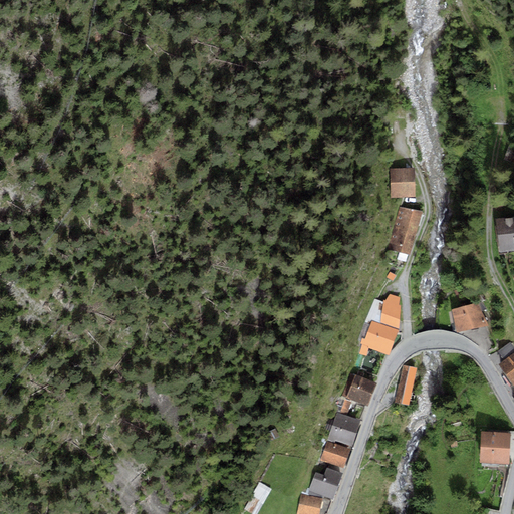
[(513,147),(508,146),(503,160),(513,163),(513,147)]
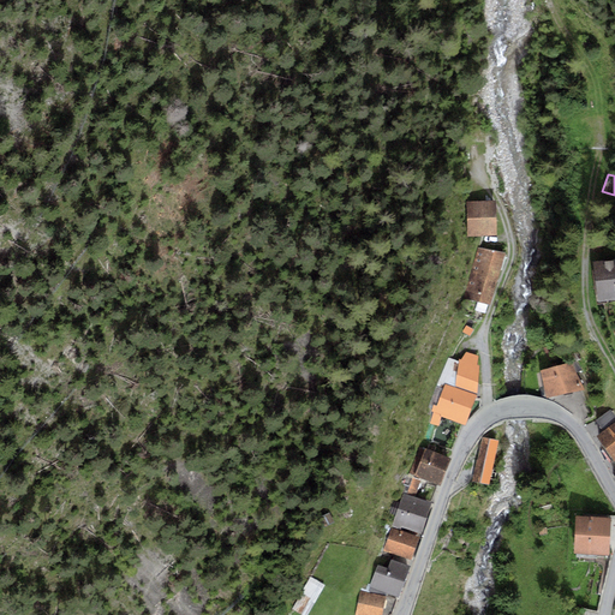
[(467,236),(495,234),(494,201),(466,201),(467,236)]
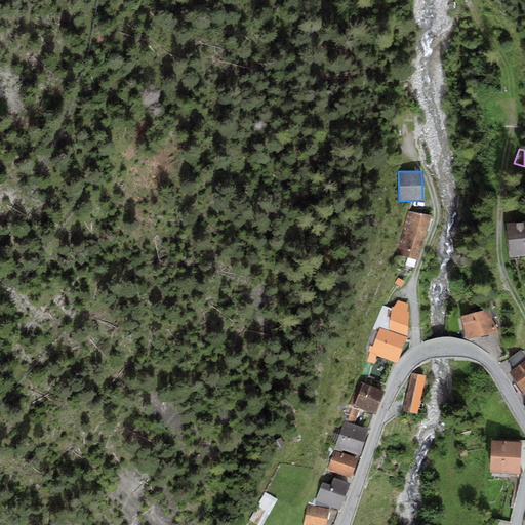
[(515,208),(507,209),(508,218),(516,217),(515,208)]
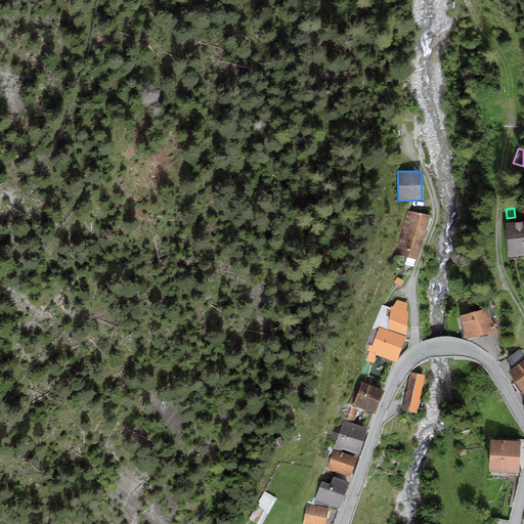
[(396,253),(417,259),(430,215),(408,212),(396,253)]
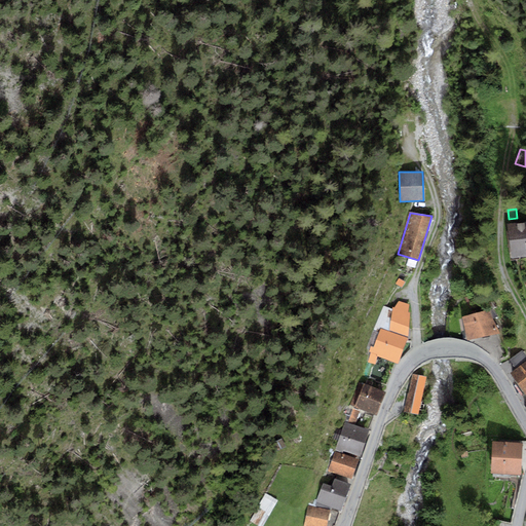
[(525,221),(508,223),(511,258),(525,256),(525,221)]
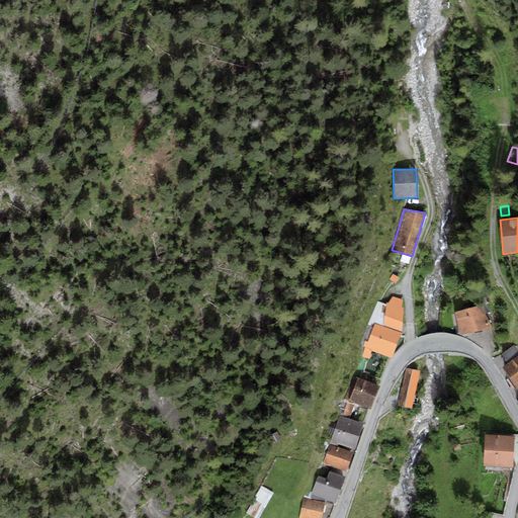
[(393,274),(390,280),(397,283),(400,278),(393,274)]
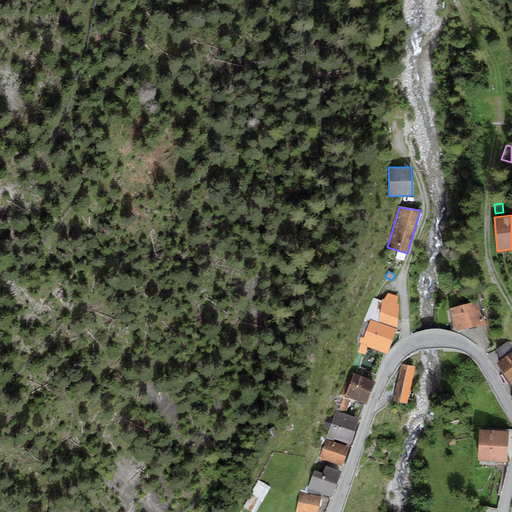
[(451,287),(456,299),(463,296),(458,285),(451,287)]
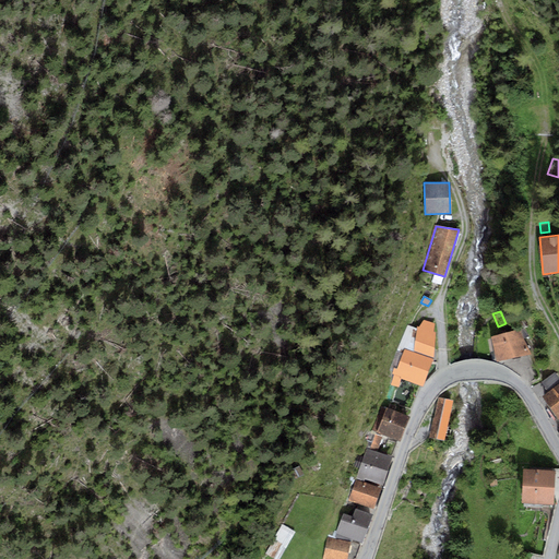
[(417,329),(415,352),(433,359),(436,333),(432,331),(433,323),(423,320),(419,326),(417,326),(417,329)]
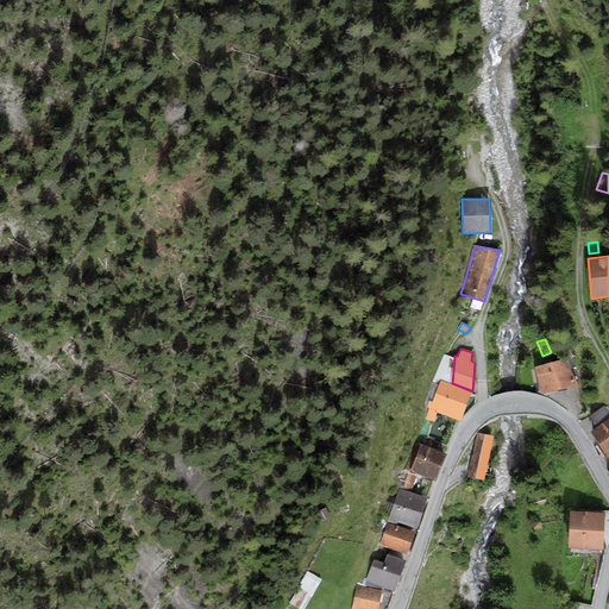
[(452,383),(454,358),(445,355),(434,377),(440,380),(452,383)]
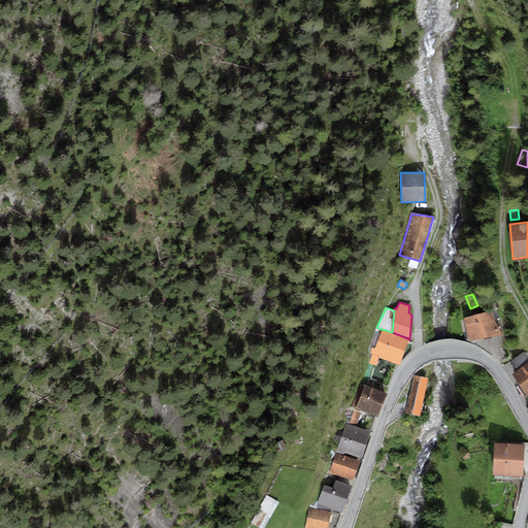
[(469,341),(501,335),(494,320),(499,319),(495,309),(464,318),(469,341)]
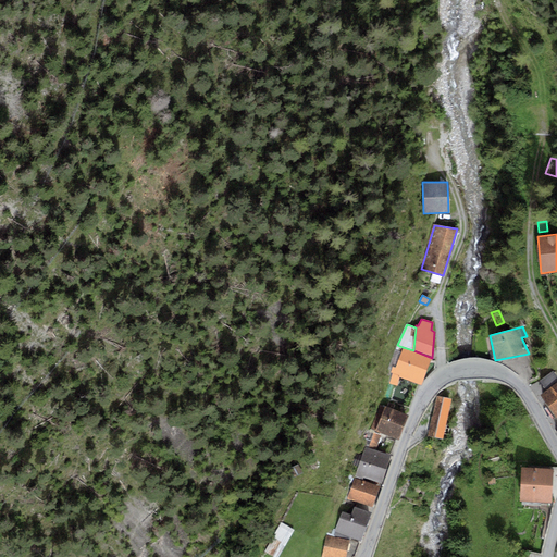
[(399,376),(421,385),(432,358),(413,350),(403,347),(396,367),(393,367),(391,373),(392,373),(390,384),(397,385),(399,376)]
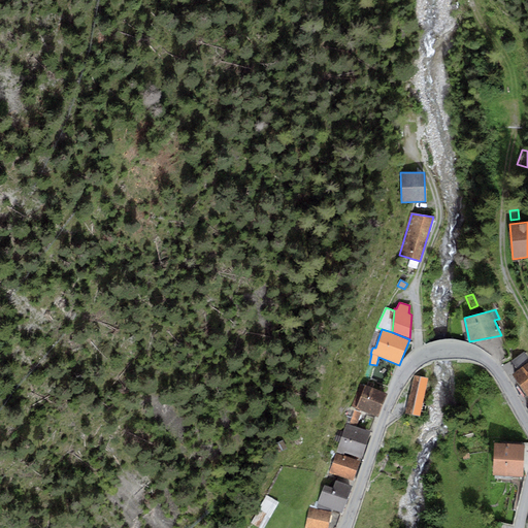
[(510,360),(519,370),(527,362),(527,356),(523,351),(510,360)]
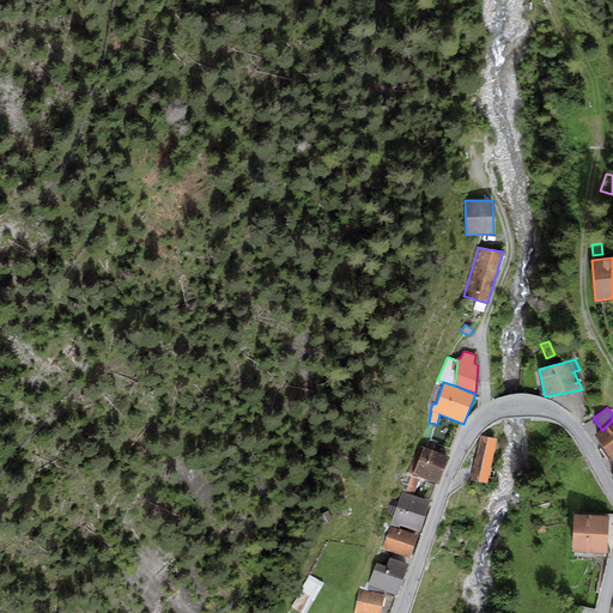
[(612,420),(602,430),(595,435),(601,443),(599,445),(611,461),(607,463),(612,469),(612,468),(612,420)]
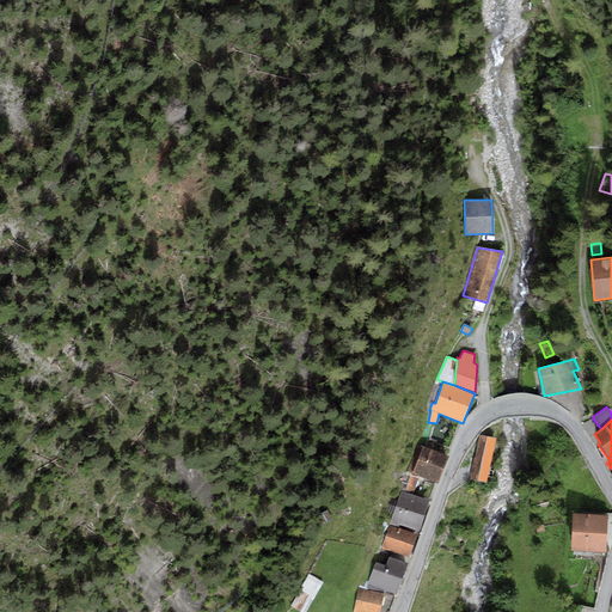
[(501,439),(479,434),(475,458),(473,458),(470,478),(491,483),(501,439)]
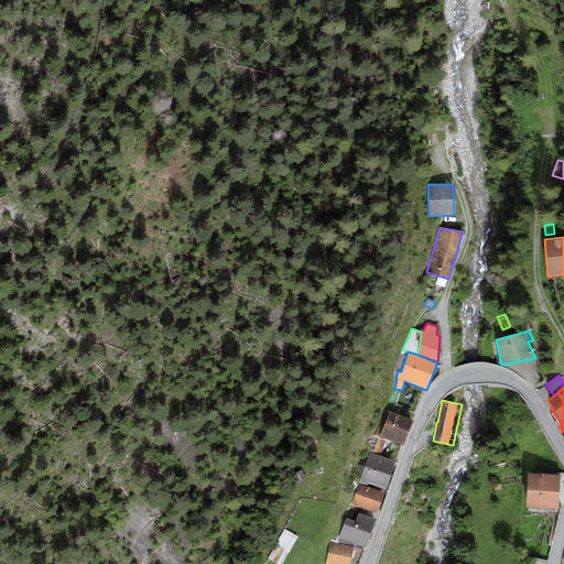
[(375,434),(403,445),(413,421),(398,414),(400,410),(392,408),(391,411),(384,410),(375,434)]
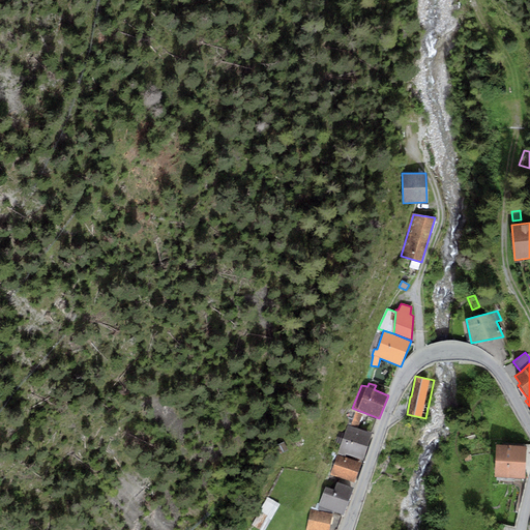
[(351,410),(348,417),(360,421),(362,414),(351,410)]
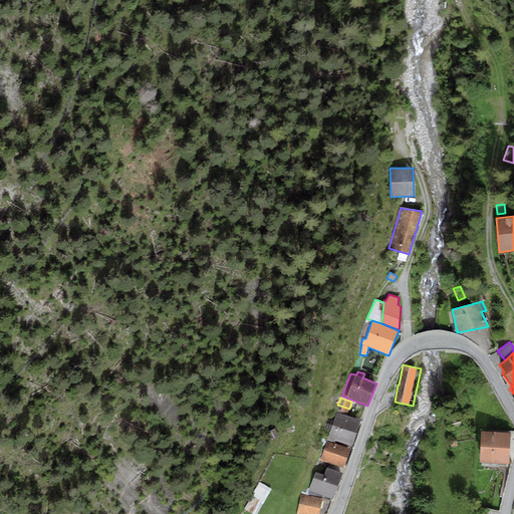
[(349,409),(337,405),(335,410),(347,414),(349,409)]
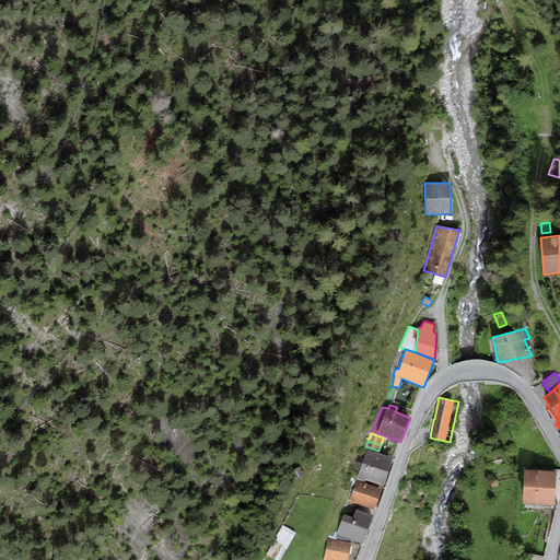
[(368,448),(357,479),(365,482),(365,480),(377,483),(376,487),(383,489),(393,458),(368,448)]
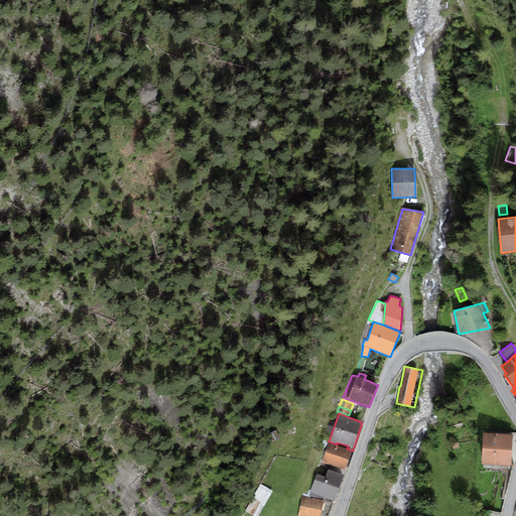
[(449,419),(450,426),(464,423),(462,416),(449,419)]
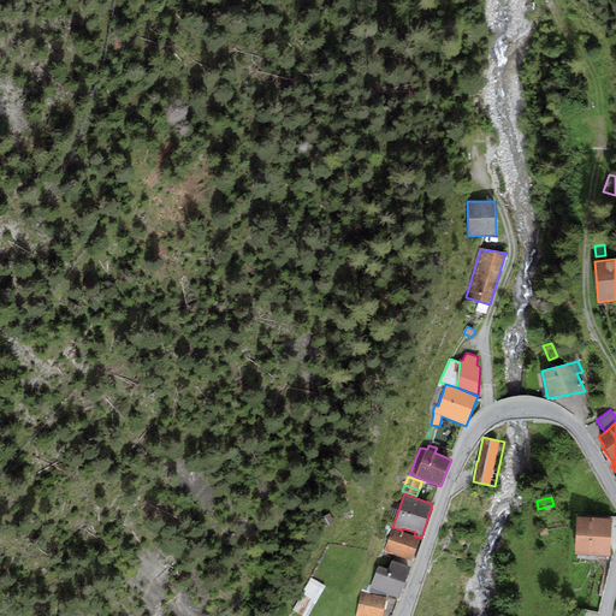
[(611,519),(576,516),(574,552),(609,555),(611,519)]
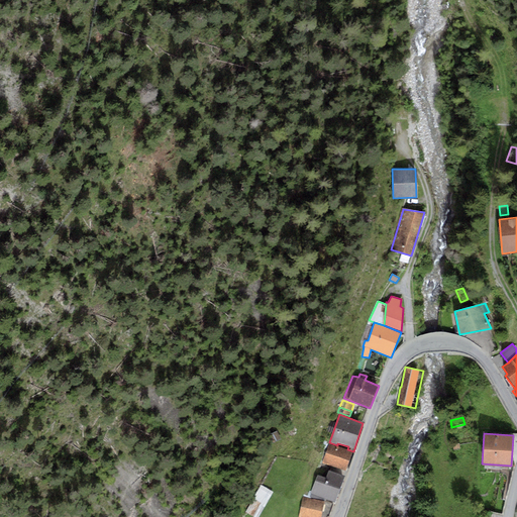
[(329,444),(323,462),(346,471),(352,451),(329,444)]
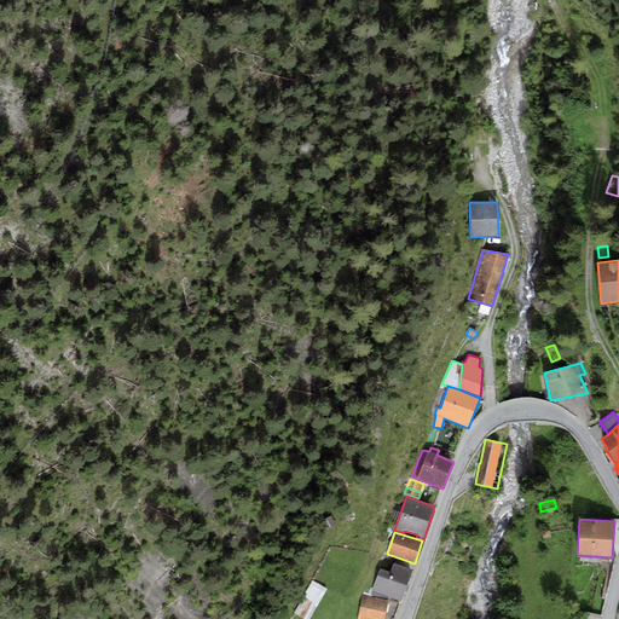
[(381,568),(371,590),(400,601),(412,571),(394,565),(391,572),(381,568)]
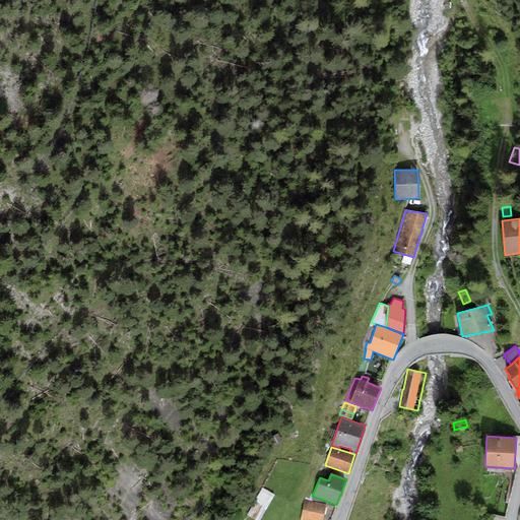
[(261,488),(247,515),(256,519),(260,519),(274,495),(261,488)]
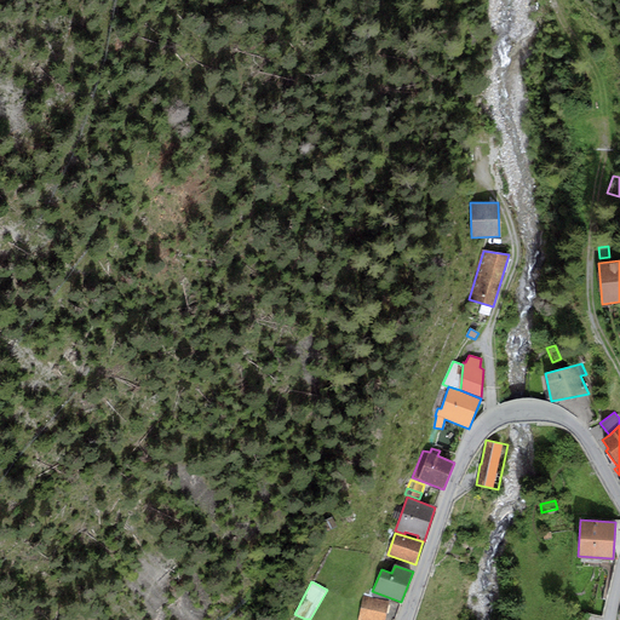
[(363,597),(357,619),(384,619),(389,603),(363,597)]
